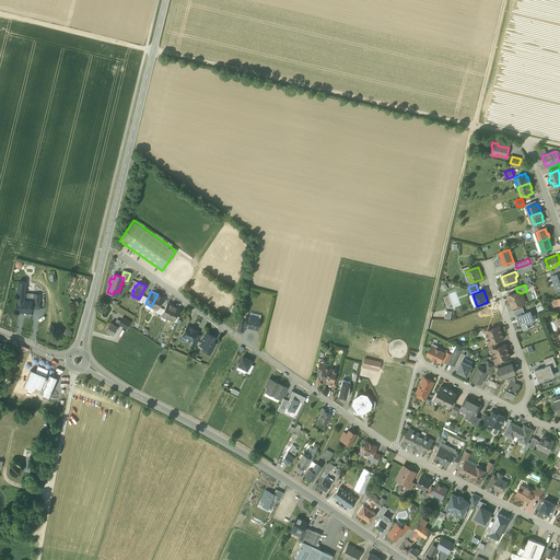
[(517,292),(508,296),(512,307),(525,303),(524,303),(523,300),(521,293),(520,292),(517,292)]
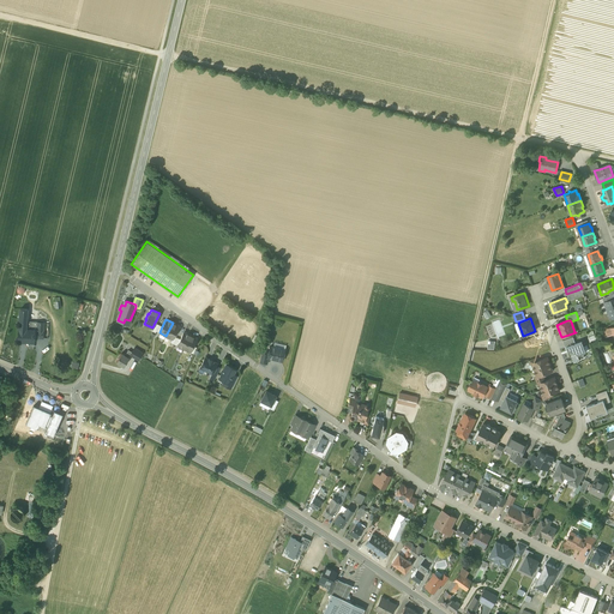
[(173,323),(166,336),(173,338),(174,336),(179,325),(173,323)]
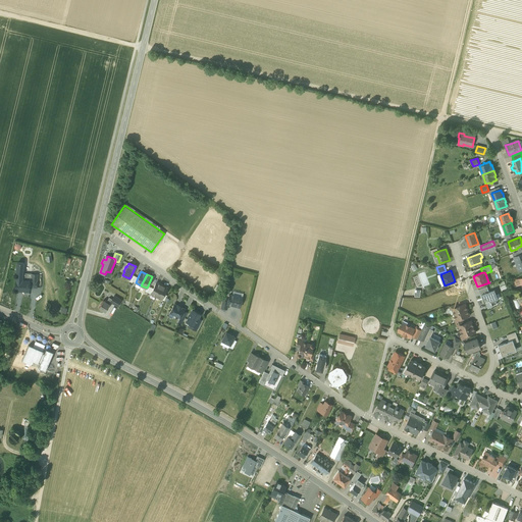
[(15,293),(16,292),(17,291),(18,290),(21,290),(24,290),(29,290),(29,286),(30,280),(29,279),(29,276),(22,276),(21,279),(16,278),(15,286),(13,286),(12,289),(12,290),(12,291),(13,293),(15,293)]
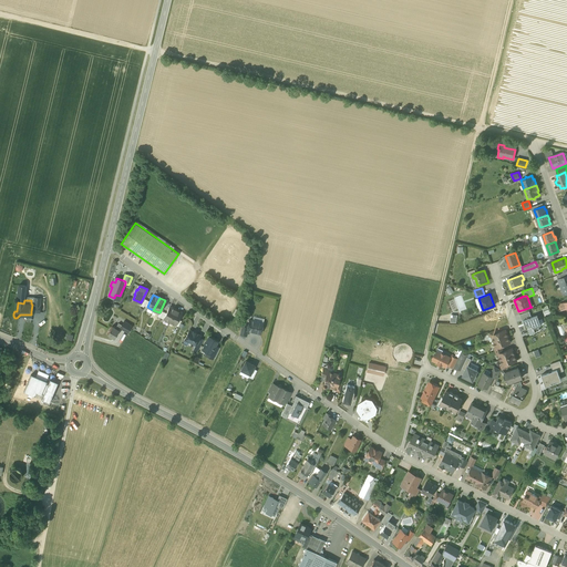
[(176,309),(169,307),(166,313),(164,318),(169,321),(176,309)]
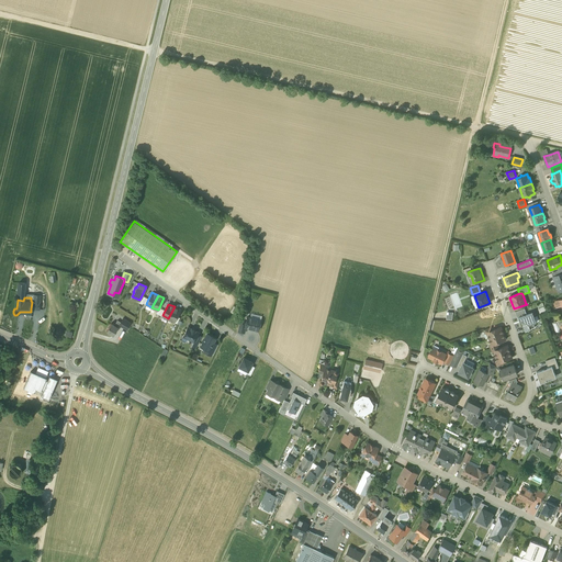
[(175,306),(168,318),(175,322),(177,316),(180,310),(175,306)]
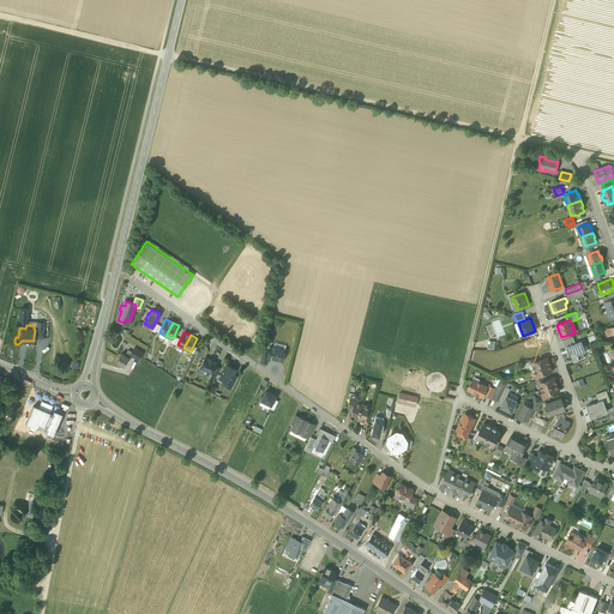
[(573,337),(563,341),(565,348),(566,347),(576,343),(573,337)]
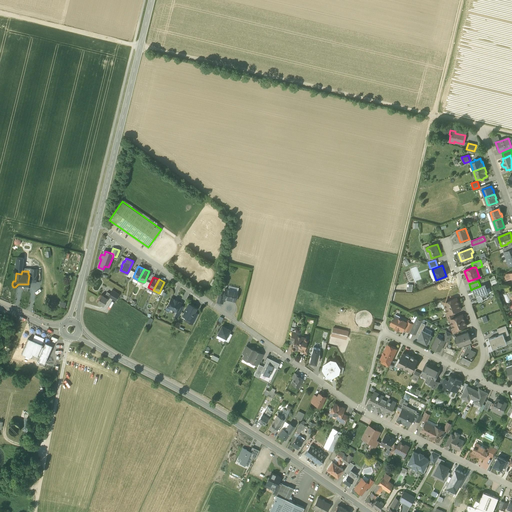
[(480,286),(472,289),(473,293),(475,292),(477,295),(480,294),(481,296),(488,293),(485,284),(480,286)]
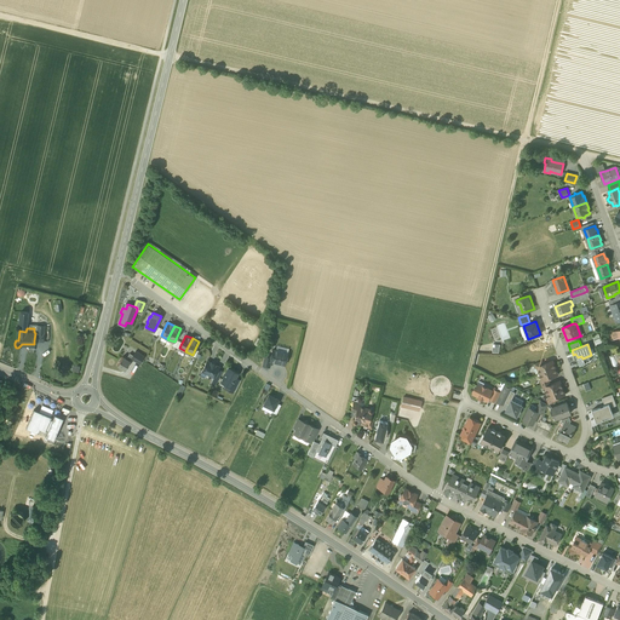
[(287,352),(273,349),(271,356),(270,360),(271,361),(285,363),(286,361),(287,360),(287,357),(287,356),(287,352)]
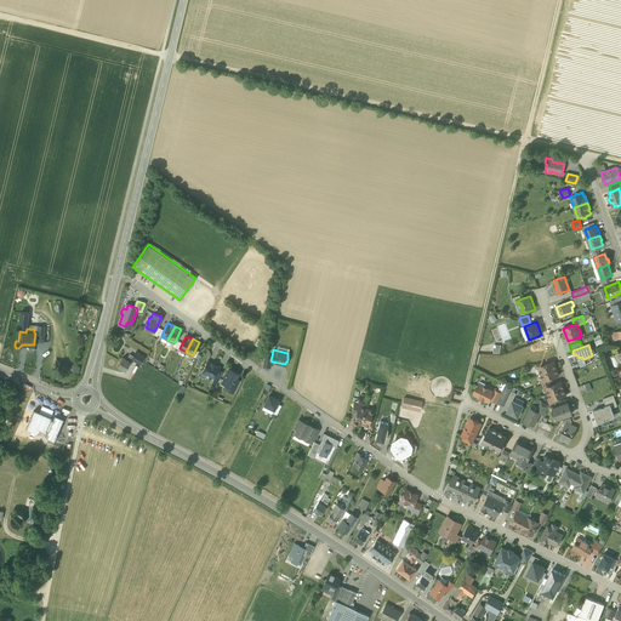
[(144,357),(136,352),(134,355),(131,359),(140,364),(144,357)]
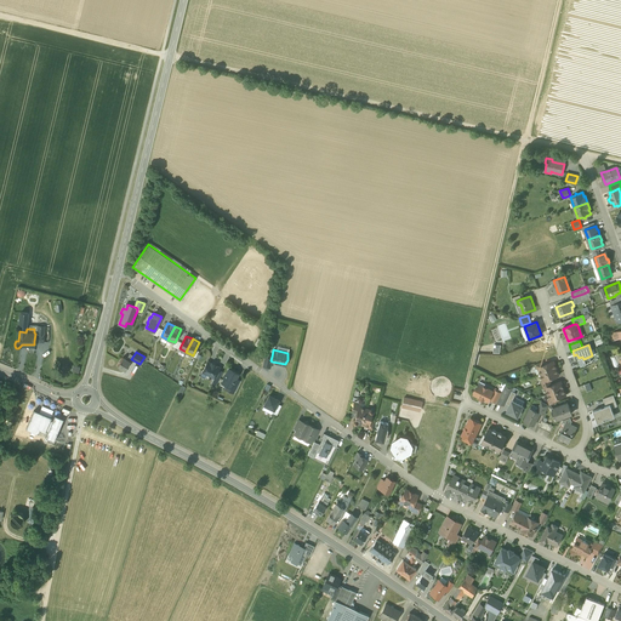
[(126,359),(123,357),(118,365),(125,370),(130,362),(131,360),(127,358),(126,359)]
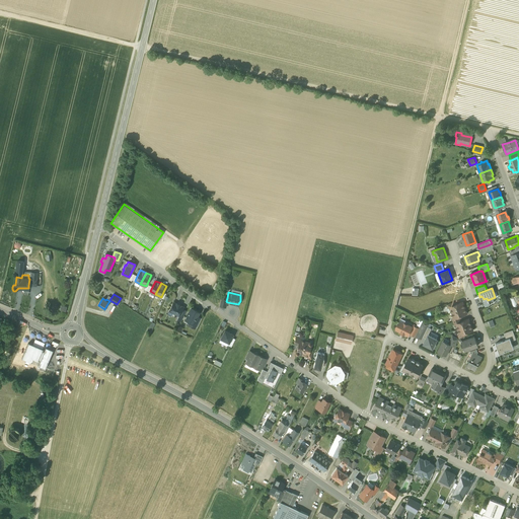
[(176,303),(173,302),(169,310),(178,315),(179,315),(182,309),(183,307),(180,305),(180,304),(176,303)]
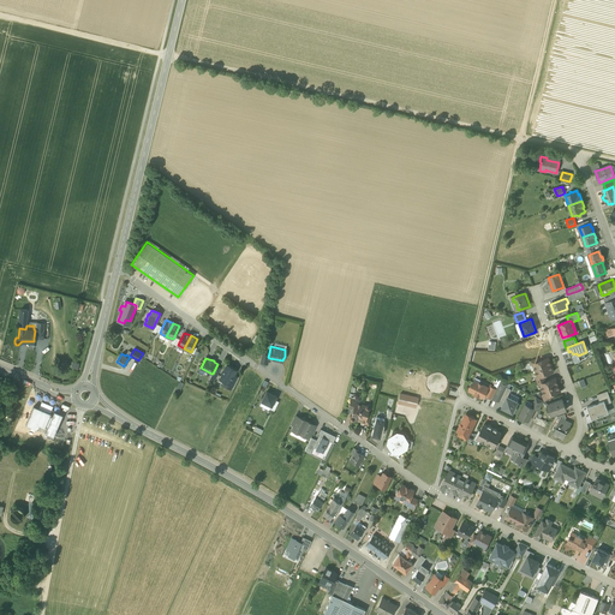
[(539,362),(533,364),(536,370),(550,364),(548,358),(539,362)]
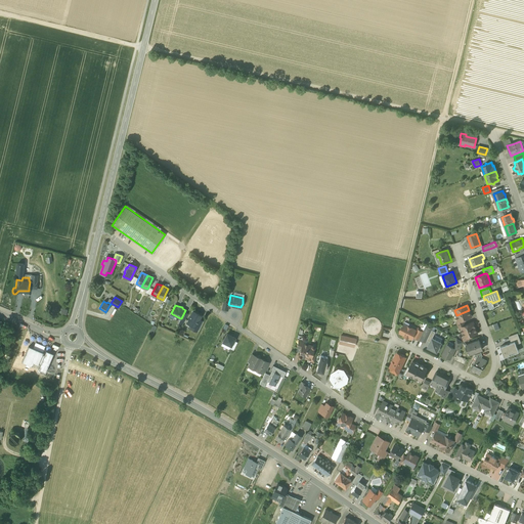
[(193,310),(191,315),(189,315),(188,317),(189,318),(187,322),(194,326),(195,326),(199,319),(201,315),(197,313),(198,312),(193,310)]
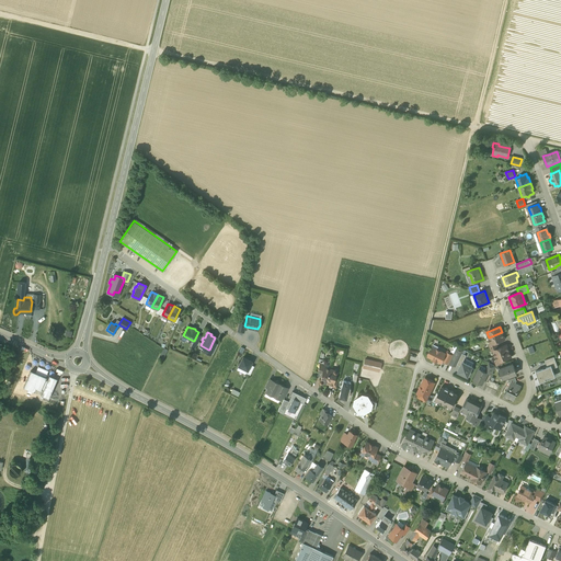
[(502,332),(489,338),(491,344),(496,342),(504,339),(502,332)]
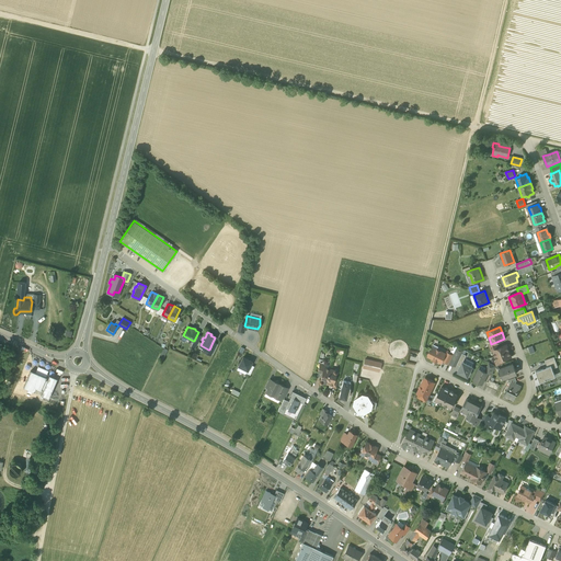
[(197,334),(194,341),(193,341),(191,345),(195,346),(201,335),(197,334)]
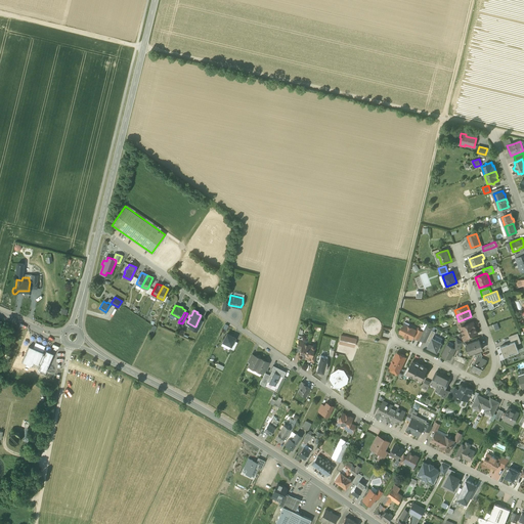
[(199,319),(195,326),(194,326),(193,330),(197,332),(202,320),(199,319)]
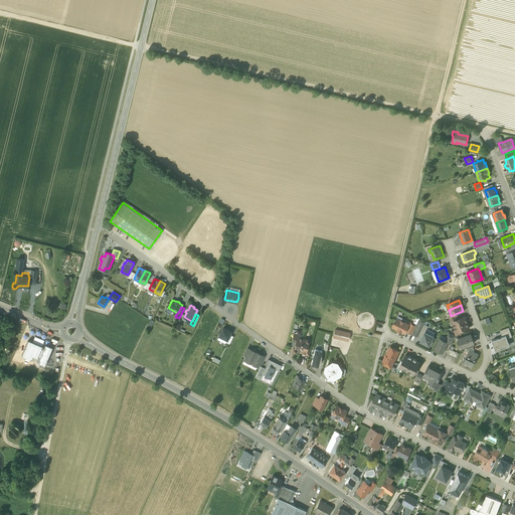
[(458,320),(453,321),(455,327),(467,322),(465,317),(458,320)]
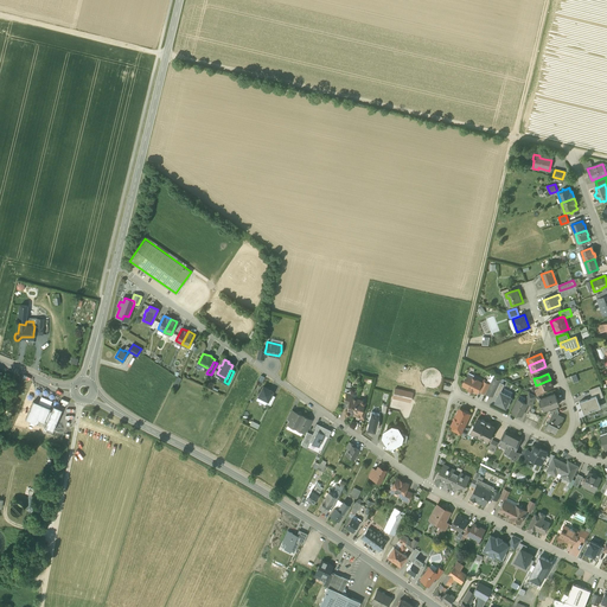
[(490,384),(486,393),(493,396),(494,394),(500,383),(502,378),(494,375),(490,384)]
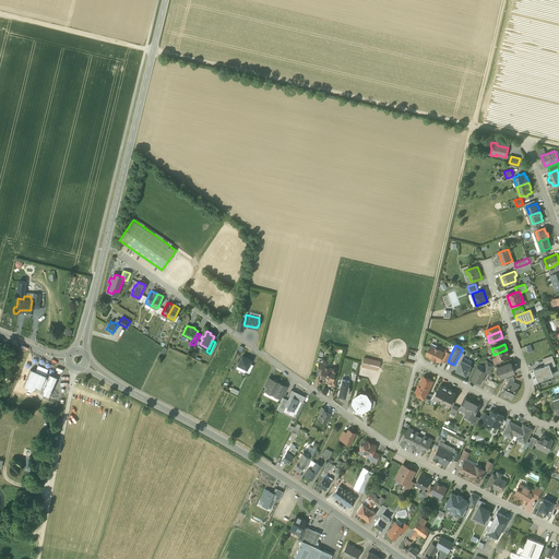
[(443,352),(431,346),(429,349),(427,351),(427,352),(427,354),(427,355),(431,357),(431,358),(436,360),(436,359),(439,361),(440,359),(443,353),(443,352)]
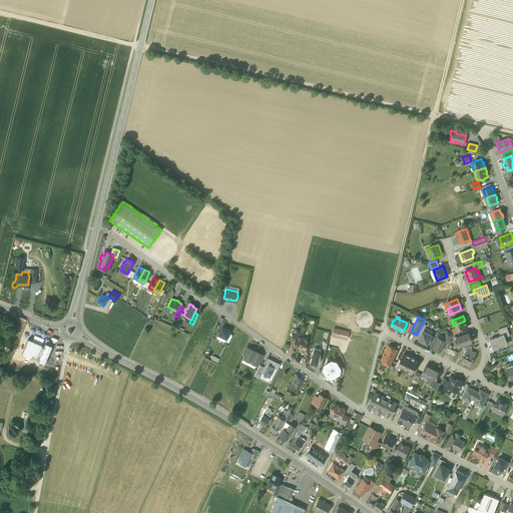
[(465,321),(453,326),(455,331),(460,330),(467,327),(465,321)]
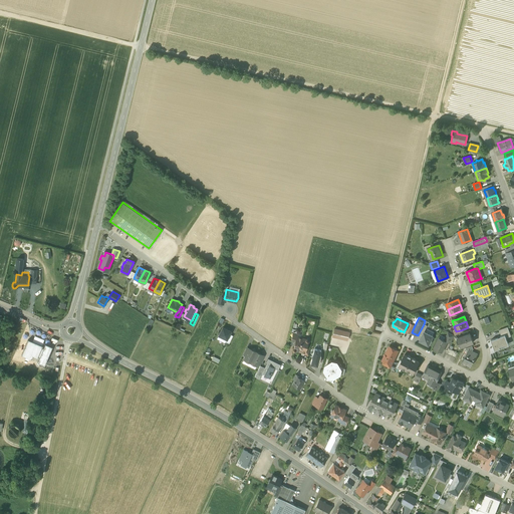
[(415,325),(409,322),(408,323),(408,324),(405,330),(411,333),(412,332),(415,325)]
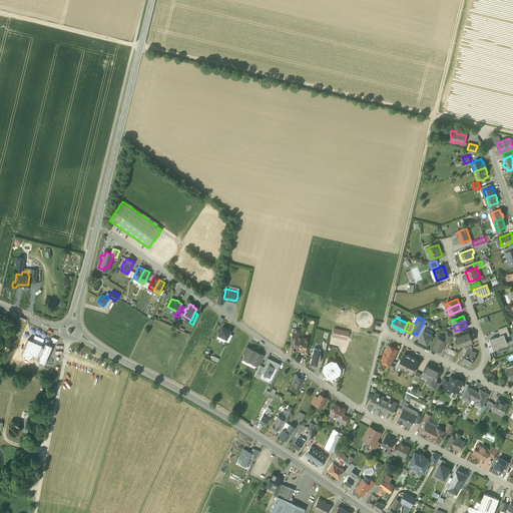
[(423,324),(418,333),(421,335),(423,331),(426,325),(423,324)]
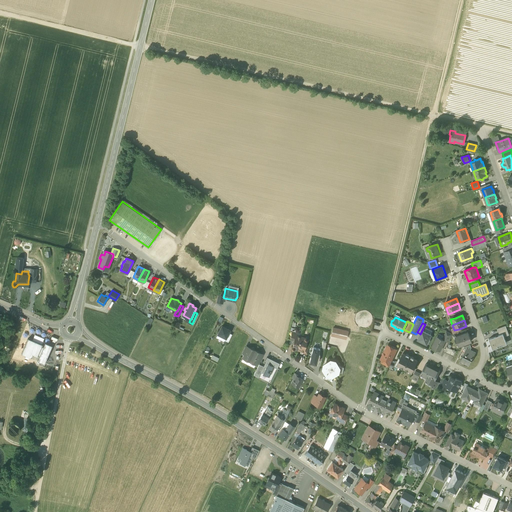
[(230,330),(222,326),(218,334),(226,338),(229,332),(230,330)]
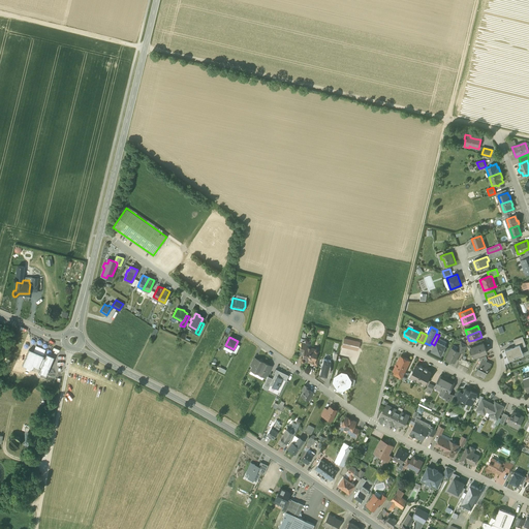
[(523,337),(514,340),(516,346),(520,344),(521,348),(526,346),(523,337)]
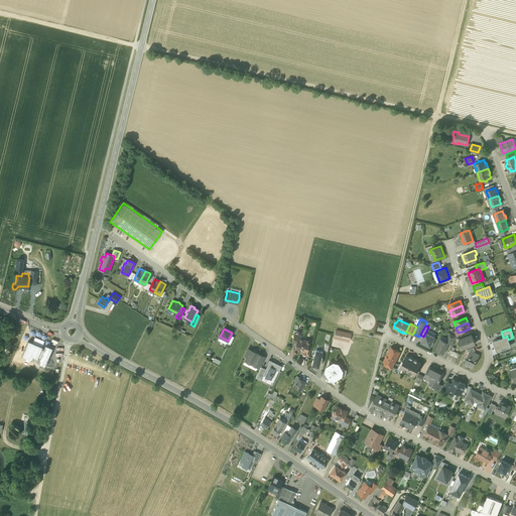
[(351,334),(336,331),(334,338),(338,339),(339,337),(349,340),(351,334)]
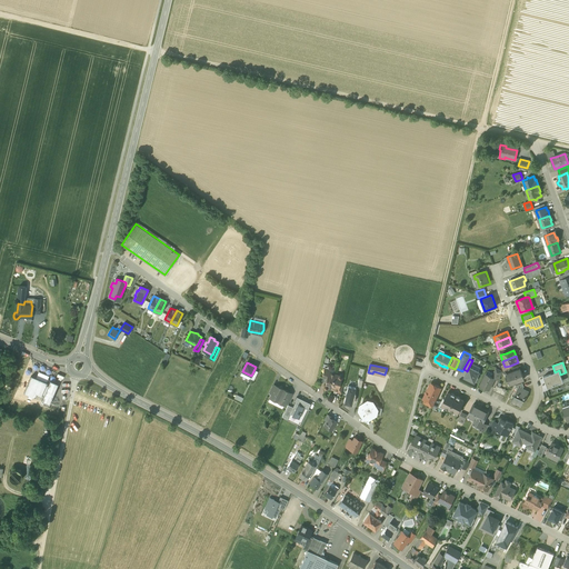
[(469,367),(467,371),(465,377),(475,382),(479,372),(469,367)]
